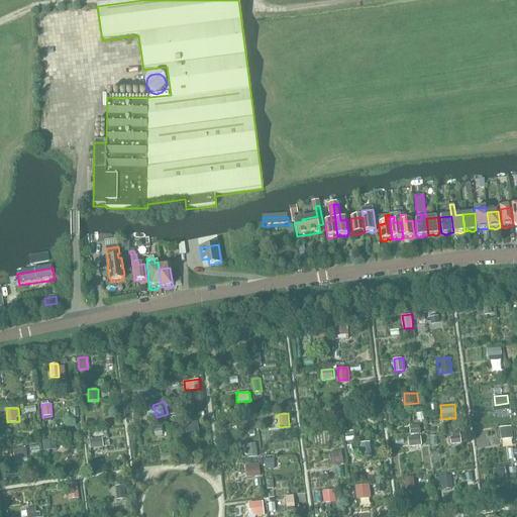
[(186,434),(200,433),(199,420),(184,422),(186,434)]
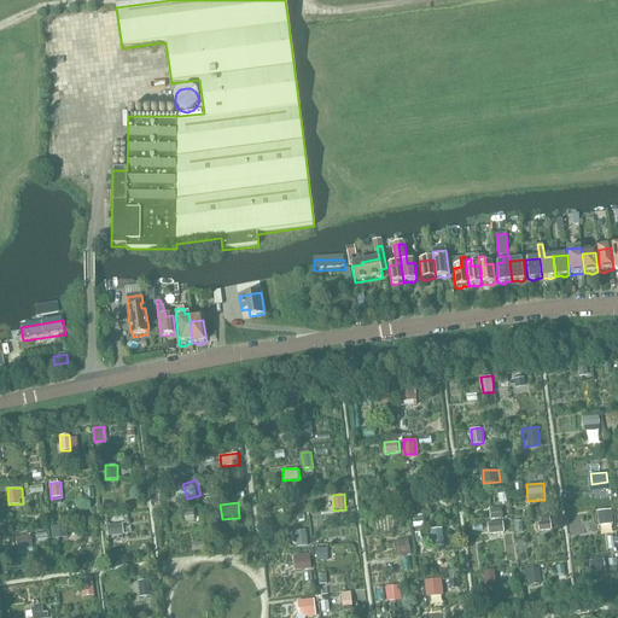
[(598,511),(600,525),(614,524),(613,509),(598,511)]
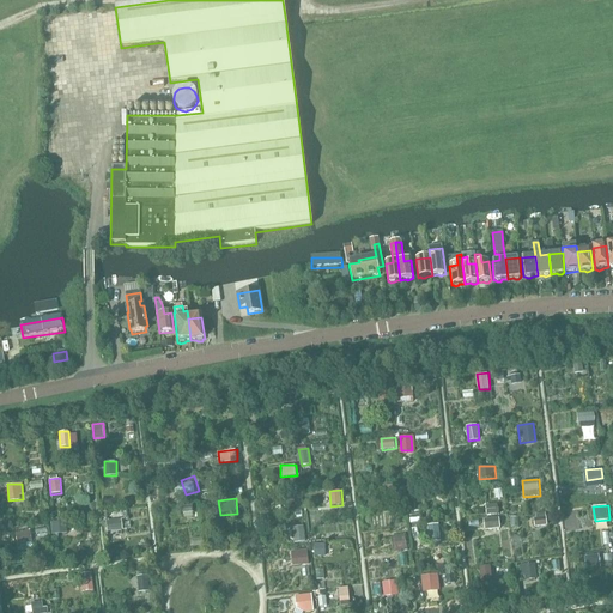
[(501,517),(485,517),(485,529),(501,528),(501,517)]
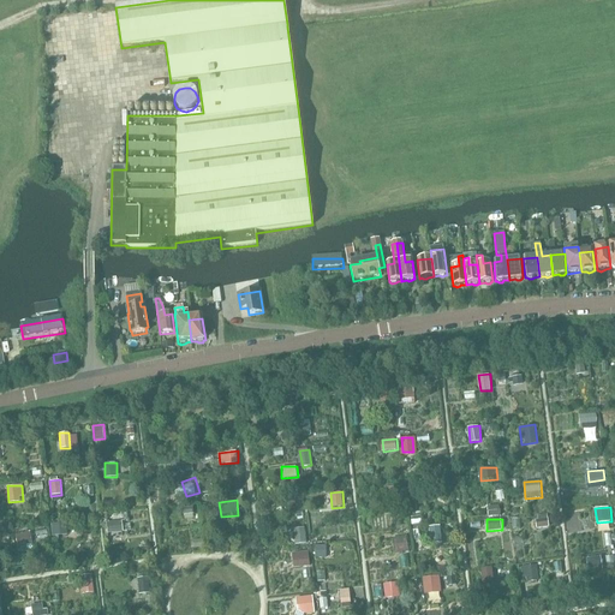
[(107,521),(107,533),(123,532),(123,521),(107,521)]
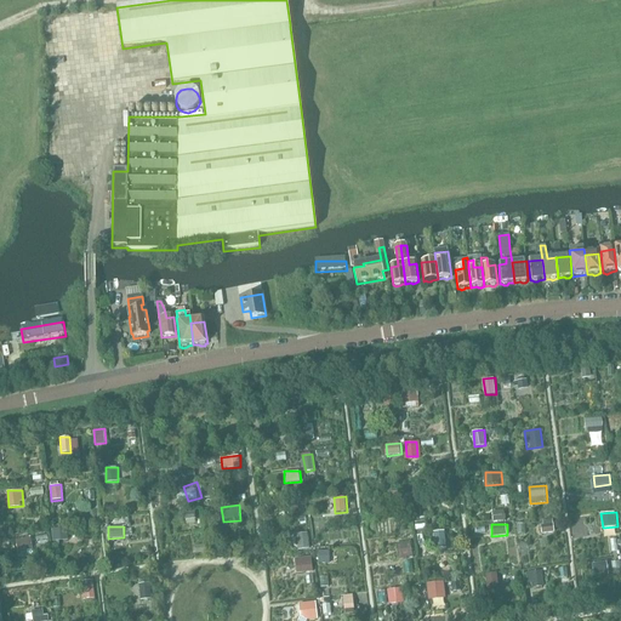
[(68,541),(68,528),(52,528),(52,541),(68,541)]
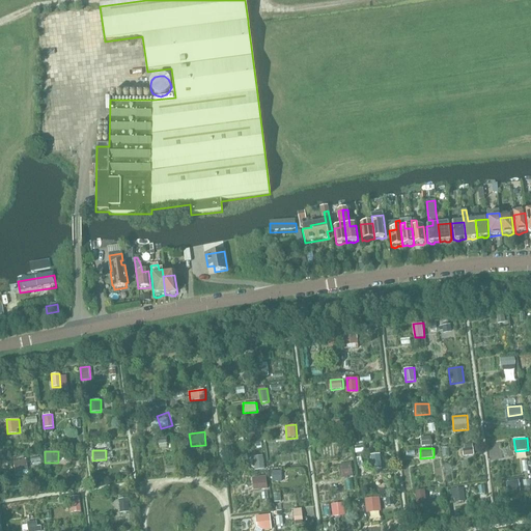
[(382,469),(381,453),(371,454),(372,469),(382,469)]
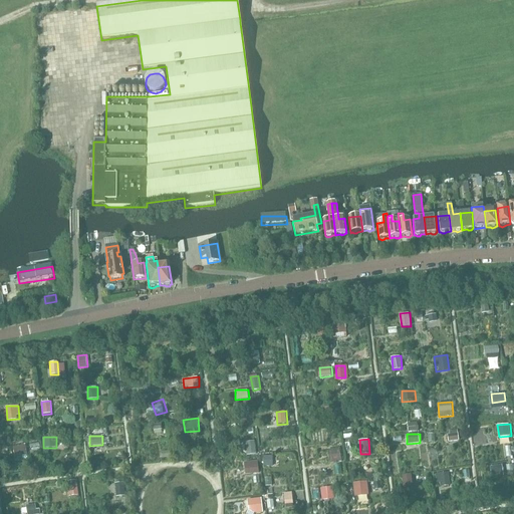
[(257,454),(256,441),(245,442),(246,455),(257,454)]
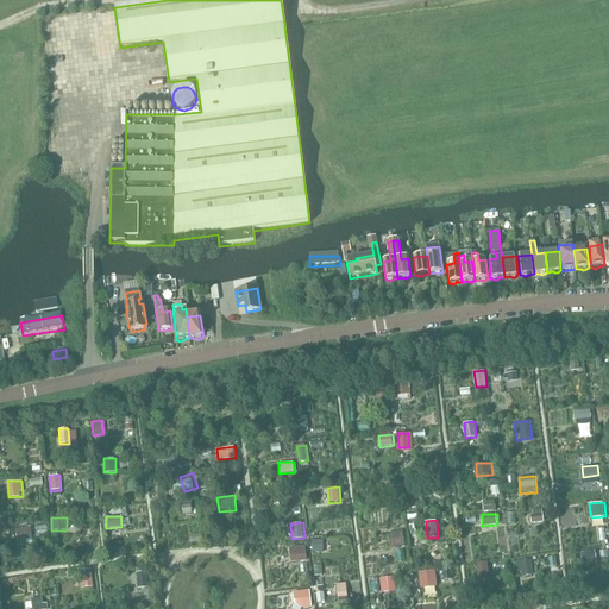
[(18,539),(31,535),(29,526),(17,529),(18,539)]
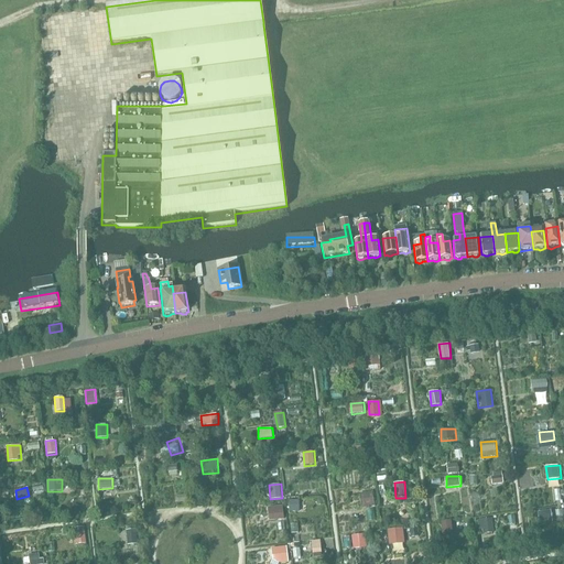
[(360,492),(361,507),(376,506),(373,491),(360,492)]
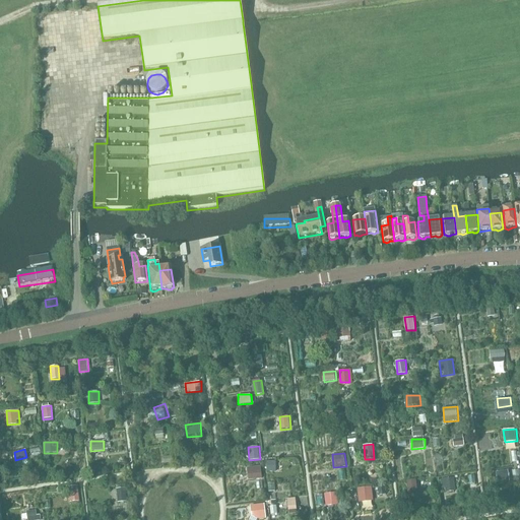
[(267,460),(267,471),(276,471),(276,460),(267,460)]
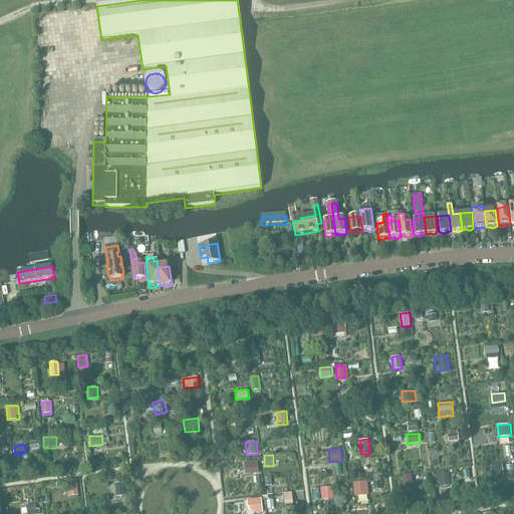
[(244,462),(246,475),(260,473),(258,460),(244,462)]
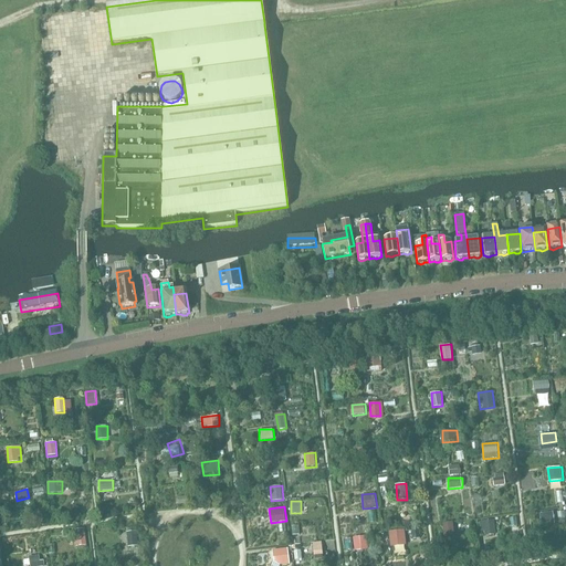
[(541,512),(543,525),(556,523),(554,510),(541,512)]
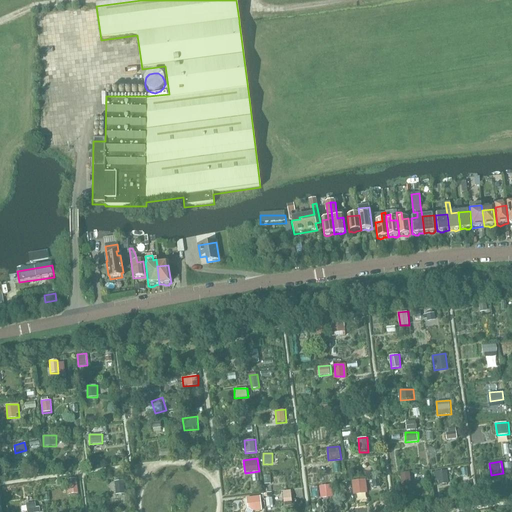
[(447,469),(435,471),(437,484),(449,482),(447,469)]
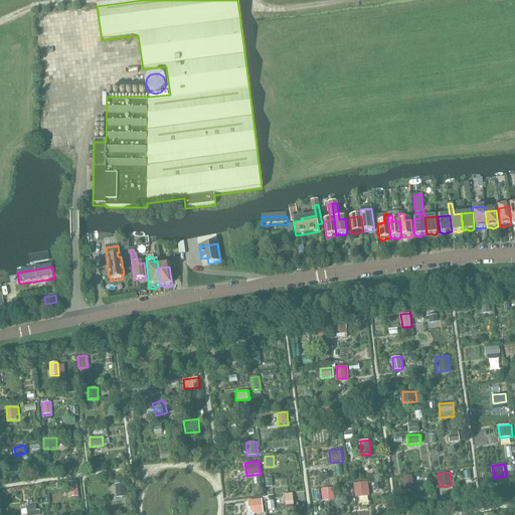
[(404,476),(404,489),(413,489),(413,476),(404,476)]
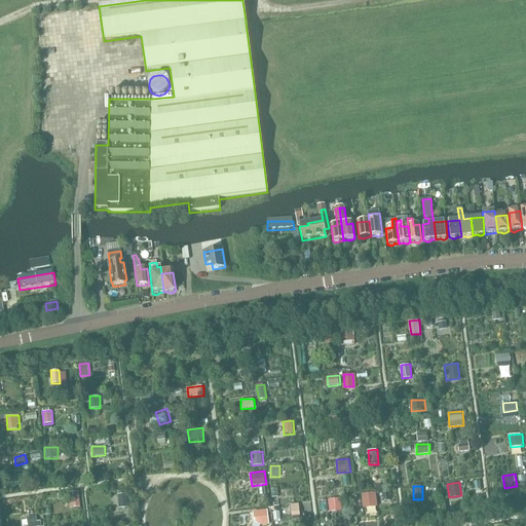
[(80,508),(79,492),(69,492),(70,508),(80,508)]
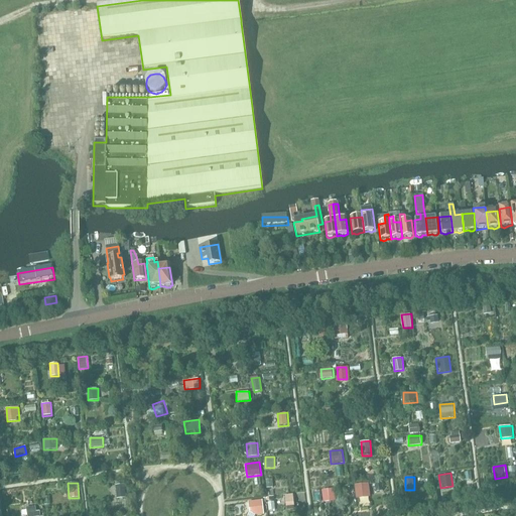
[(370,483),(356,484),(357,498),(370,498),(370,483)]
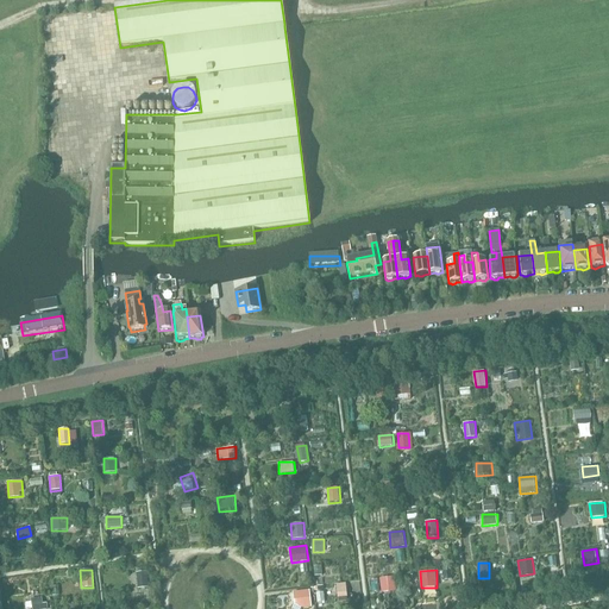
[(149,572),(138,572),(138,588),(149,586),(149,572)]
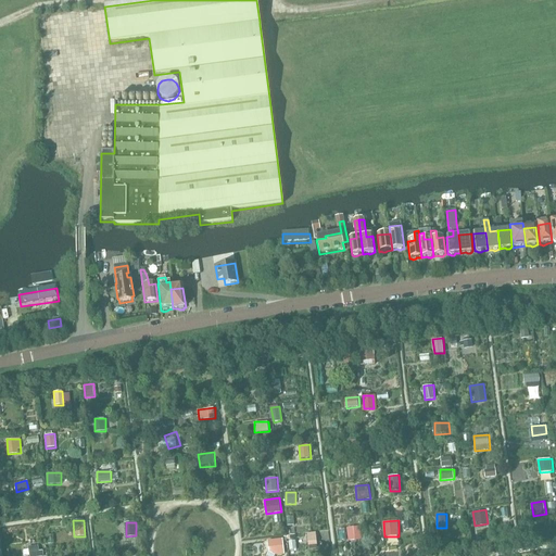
[(348,527),(349,541),(363,541),(362,527),(348,527)]
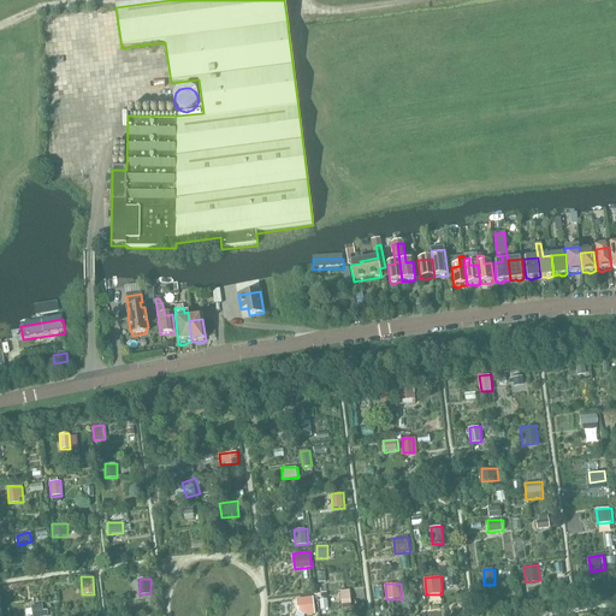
[(350,590),(341,590),(342,604),(351,604),(350,590)]
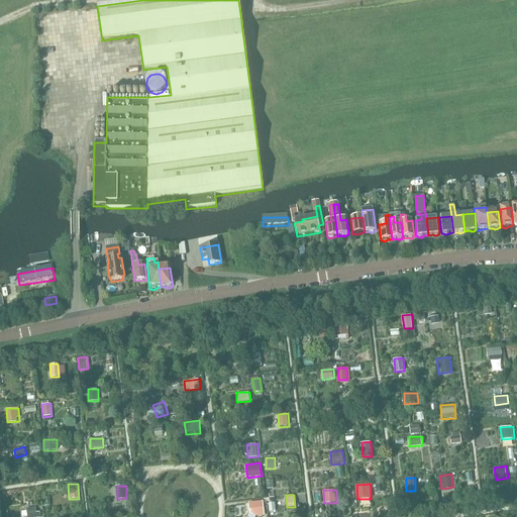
[(250,516),(265,515),(264,501),(249,502),(250,516)]
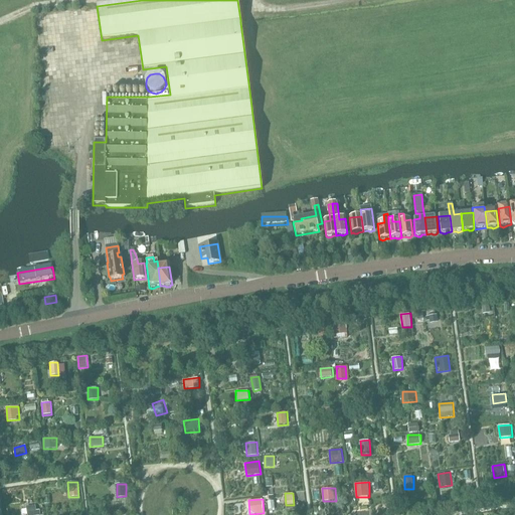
[(38,514),(40,514),(39,509),(36,510),(35,504),(25,506),(27,514),(38,514)]
